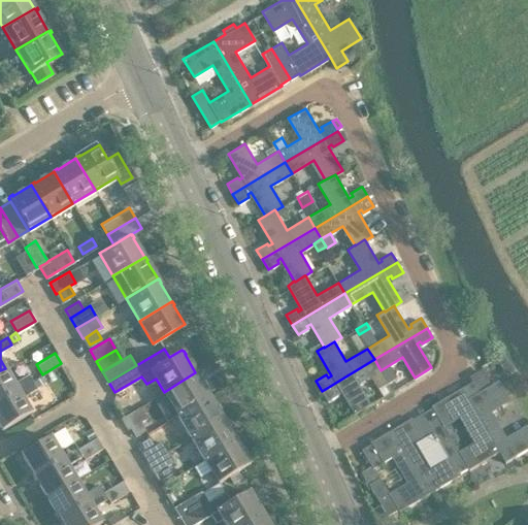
[(381,370),(374,359),(322,391),(327,400),(338,394),(336,391),(339,389),(354,414),(371,403),(359,383),(381,370)]
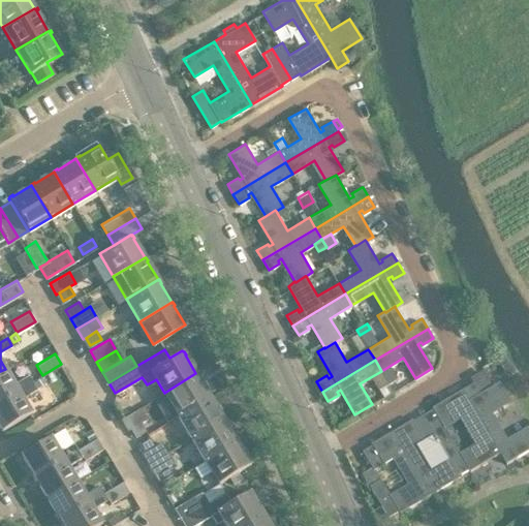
[(0,400),(32,381),(28,374),(13,383),(5,369),(0,371),(0,400)]
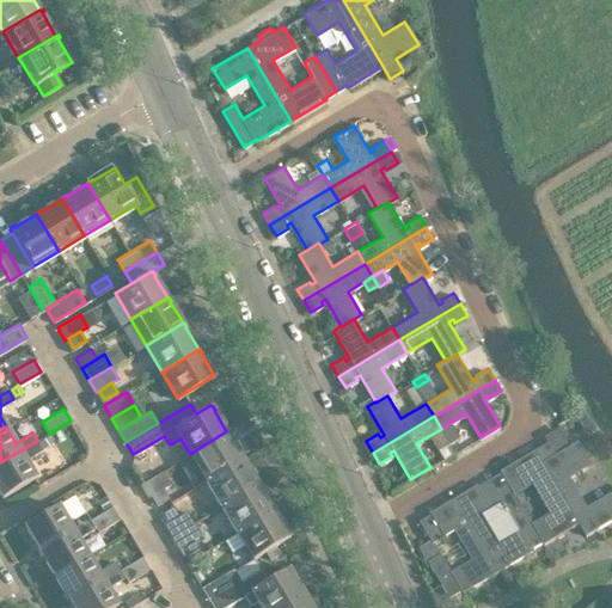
[(204,479),(242,458),(230,436),(231,435),(228,431),(227,431),(226,431),(190,454),(204,479)]
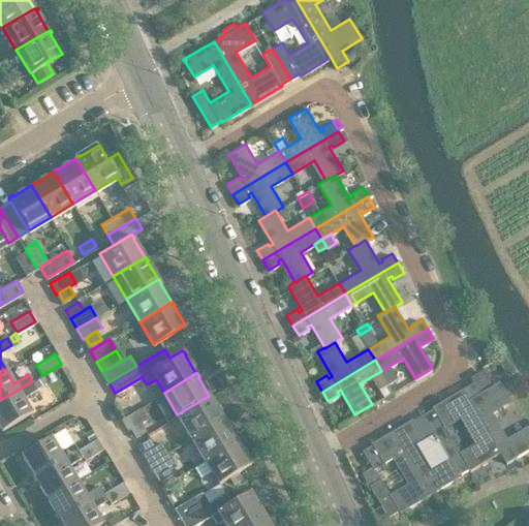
[(36,387),(45,381),(41,375),(33,380),(36,387)]
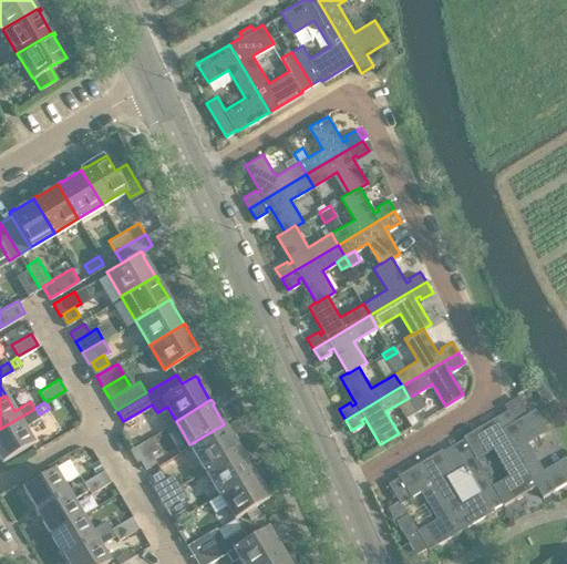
[(566,454),(544,469),(527,441),(548,429),(535,408),(514,420),(507,409),(496,416),(536,483),(536,484),(543,495),(566,480),(566,454)]
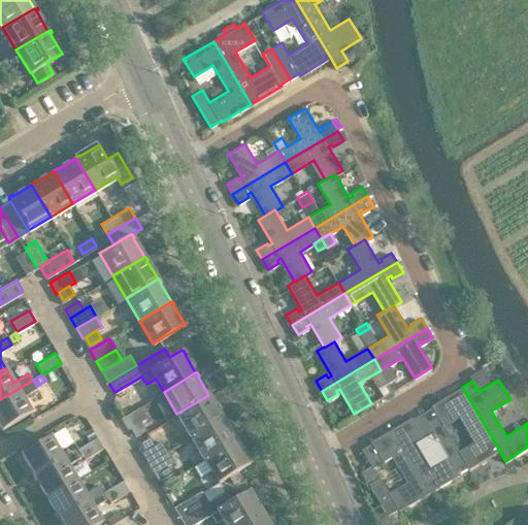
[(0,399),(0,426),(1,428),(30,411),(22,396),(36,388),(32,381),(0,399)]
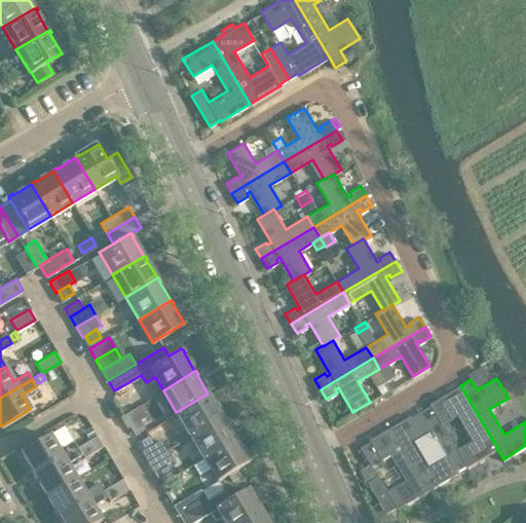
[(449,435),(442,423),(460,412),(476,438),(457,449),(466,464),(466,465),(467,467),(497,449),(497,448),(460,385),(429,404),(430,405),(420,411),(437,439),(439,441),(449,435)]
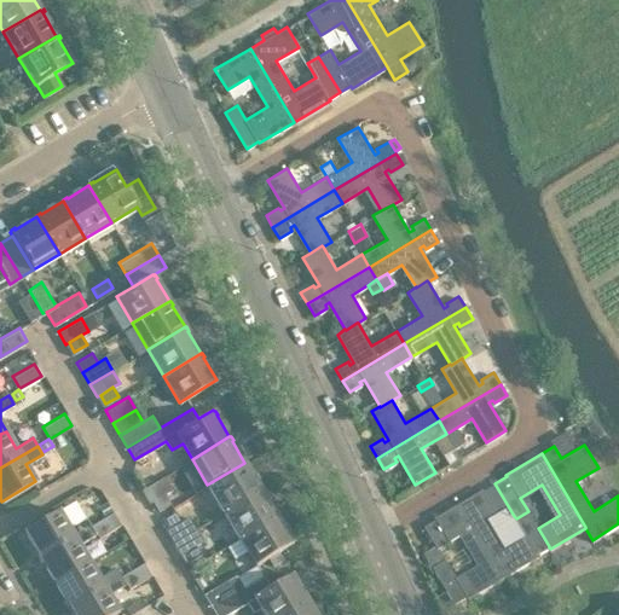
[(223,511),(260,488),(248,466),(249,466),(247,462),(246,463),(244,463),(207,485),(223,511)]
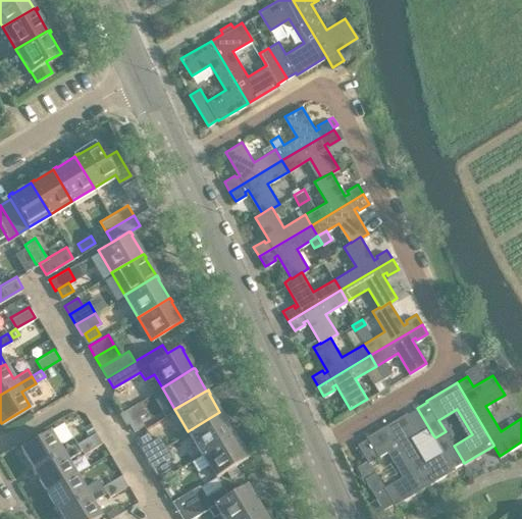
[(119,413),(125,423),(128,422),(139,416),(145,412),(138,401),(119,413)]
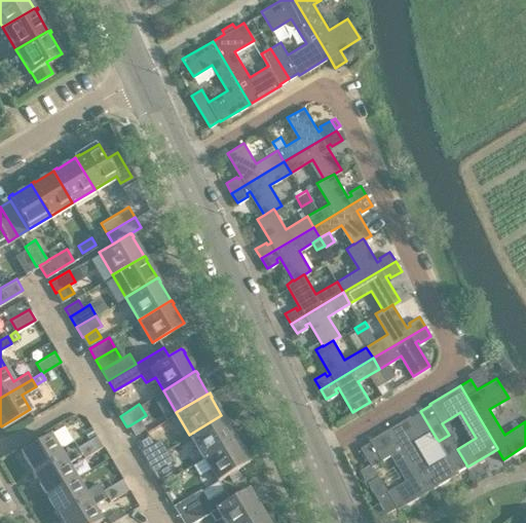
[(437,439),(420,411),(411,417),(410,415),(390,427),(427,490),(457,472),(457,471),(466,465),(466,464),(457,449),(449,435),(439,441),(437,439)]
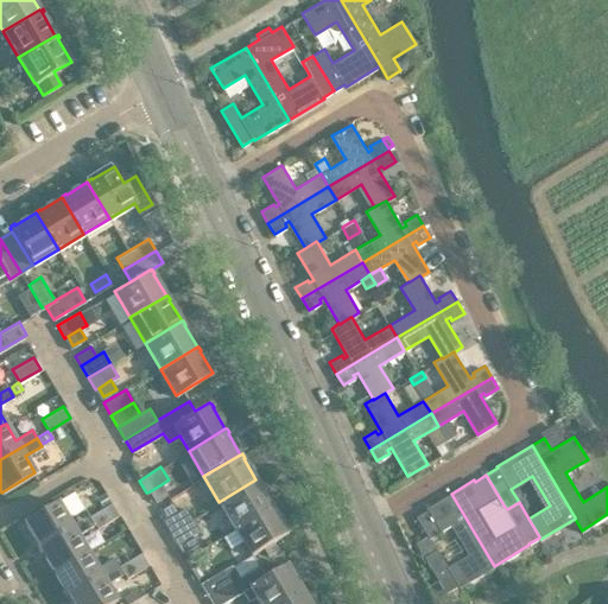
[(234,528),(271,506),(259,484),(260,484),(258,479),(257,481),(255,479),(219,502),(234,528)]
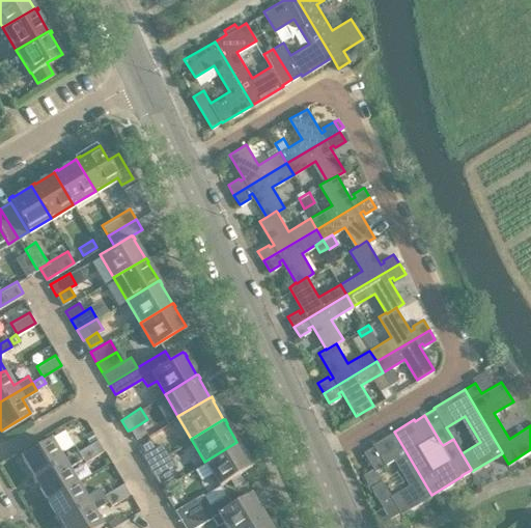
[(146,432),(141,423),(131,429),(135,438),(146,432)]
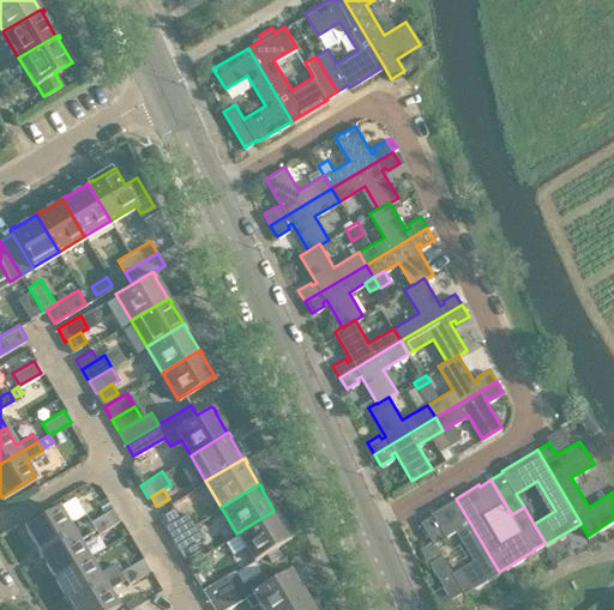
[(90,520),(112,507),(114,506),(107,495),(88,506),(90,508),(88,511),(85,512),(90,520)]
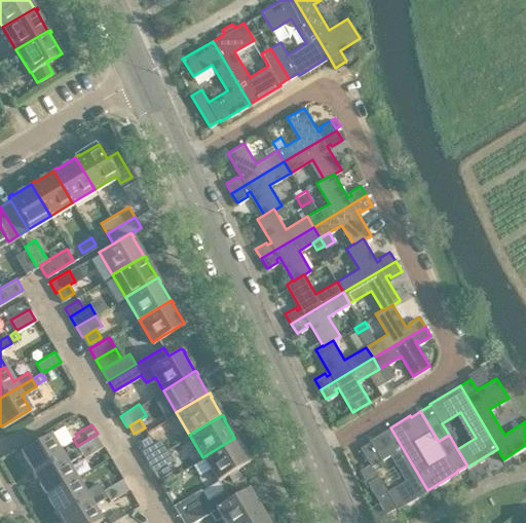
[(361,447),(370,463),(360,469),(368,481),(367,482),(385,513),(396,507),(397,509),(427,490),(390,427),(370,440),(370,441),(361,447)]
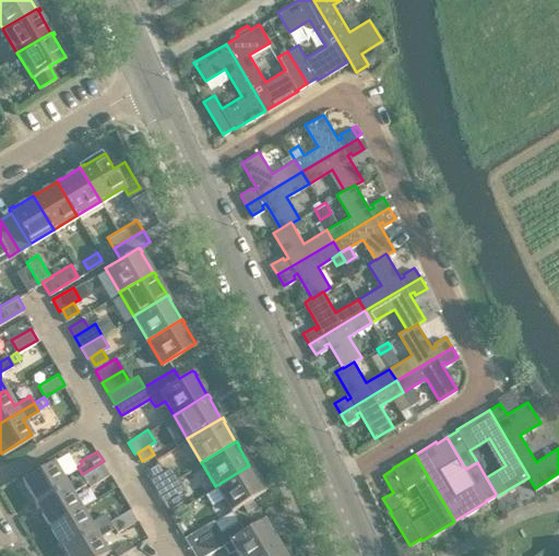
[(34,499),(35,503),(82,474),(78,466),(62,476),(52,461),(22,480),(32,495),(34,498),(34,499)]
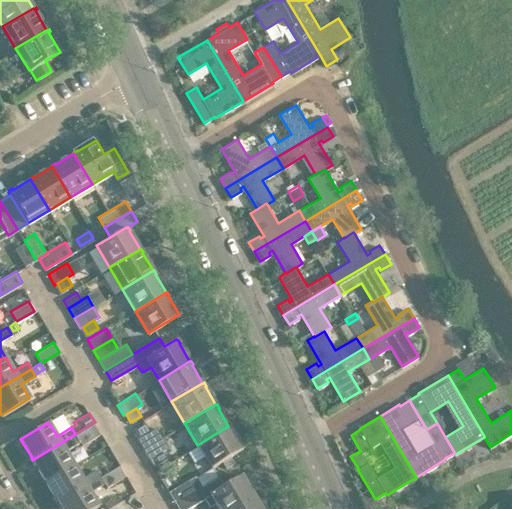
[(139,436),(149,430),(144,422),(134,428),(139,436)]
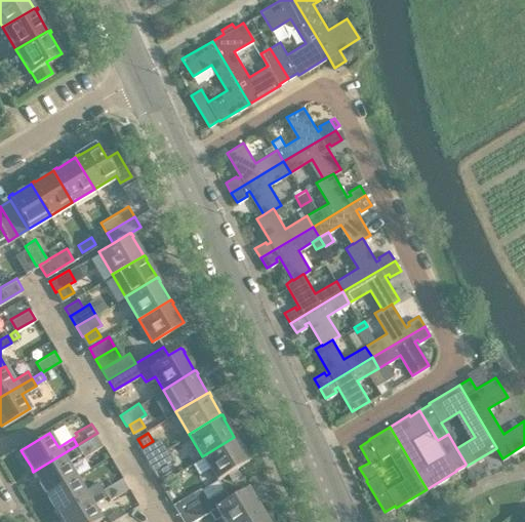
[(103,444),(95,434),(77,445),(84,455),(103,444)]
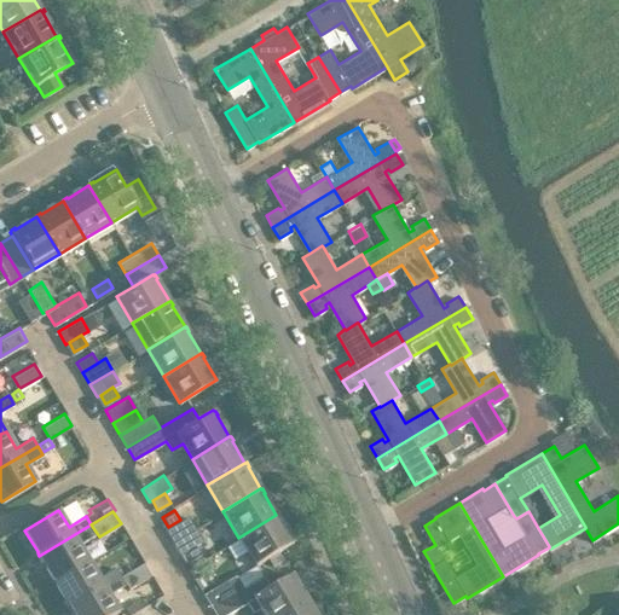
[(187,515),(180,520),(168,527),(165,528),(172,541),(195,527),(187,515)]
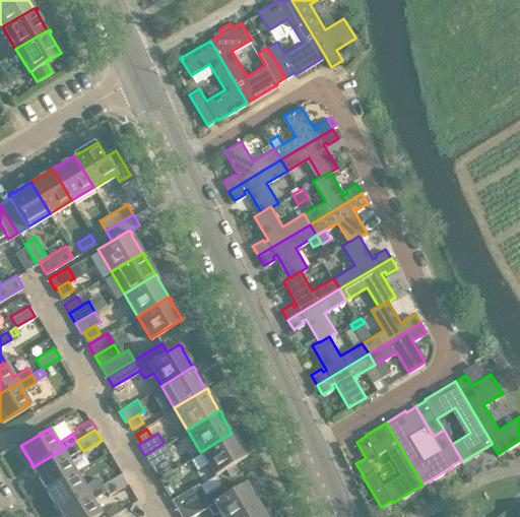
[(200,452),(214,474),(246,455),(235,437),(236,436),(234,433),(233,434),(232,433),(200,452)]
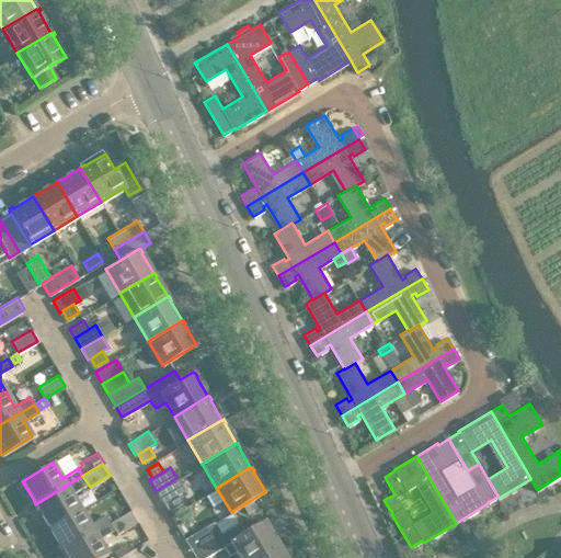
[(87,484),(82,476),(35,504),(37,508),(38,507),(41,511),(39,511),(49,526),(80,508),(71,493),(87,484)]
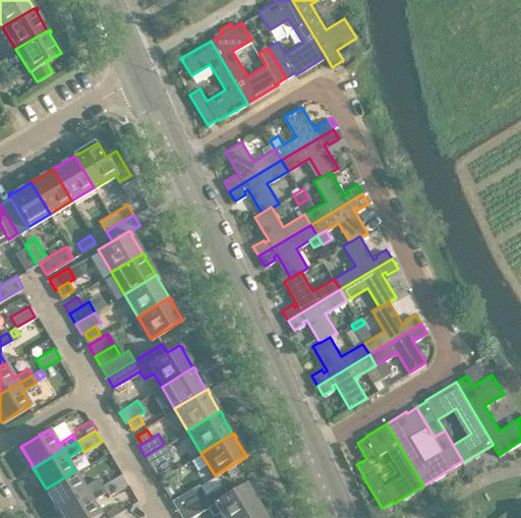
[(154,464),(164,458),(170,454),(164,444),(145,456),(151,465),(154,464)]
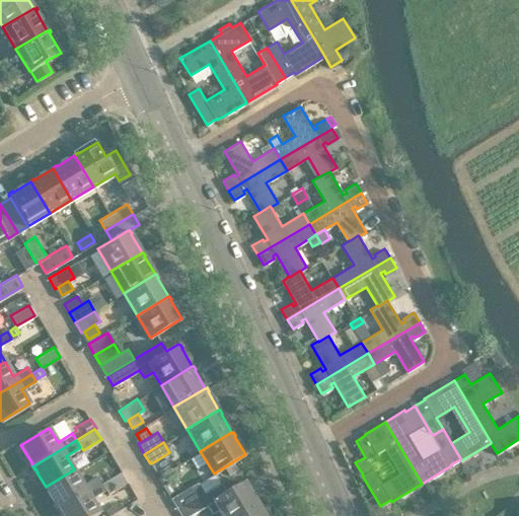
[(153,462),(157,470),(168,464),(163,456),(153,462)]
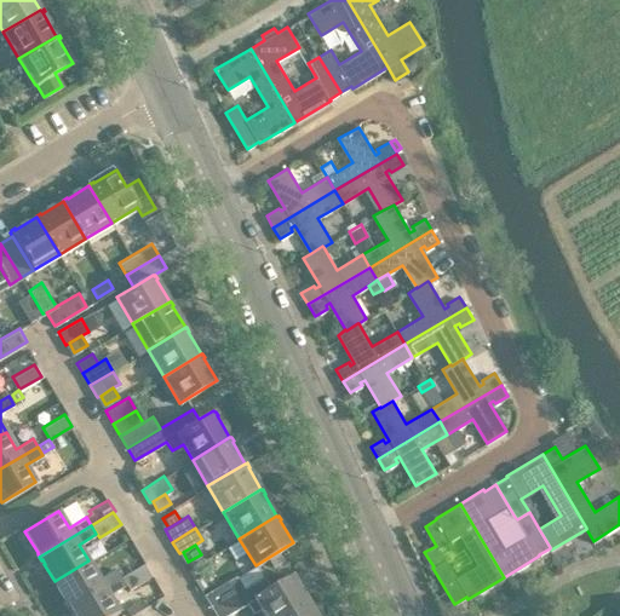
[(69,606),(121,575),(115,568),(98,577),(89,560),(55,581),(64,599),(65,598),(68,603),(67,603),(69,606)]
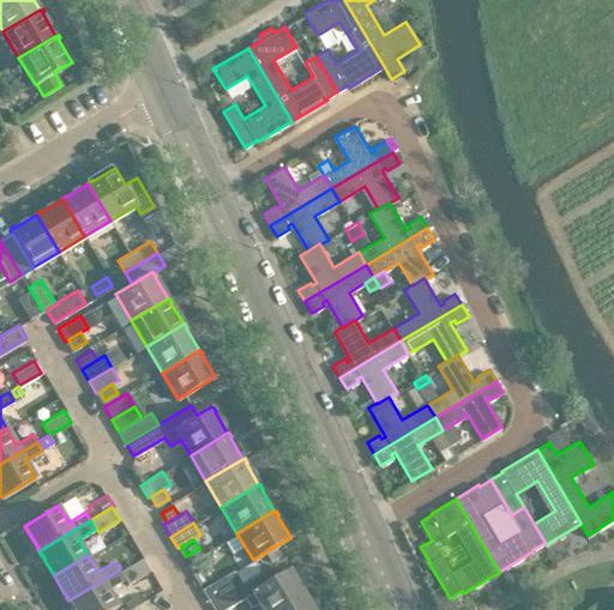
[(127,583),(150,569),(142,557),(120,569),(127,583)]
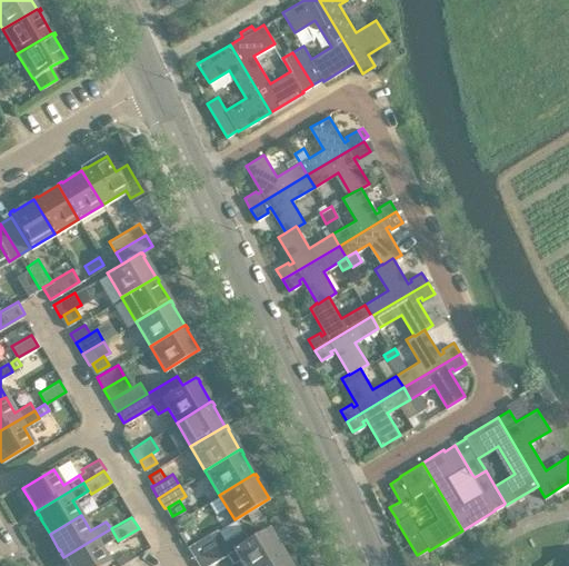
[(243,565),(258,565),(282,553),(270,533),(271,532),(269,528),(268,529),(267,527),(248,539),(241,528),(223,539),(193,557),(198,565),(205,565),(227,553),(232,562),(239,557),(243,565)]
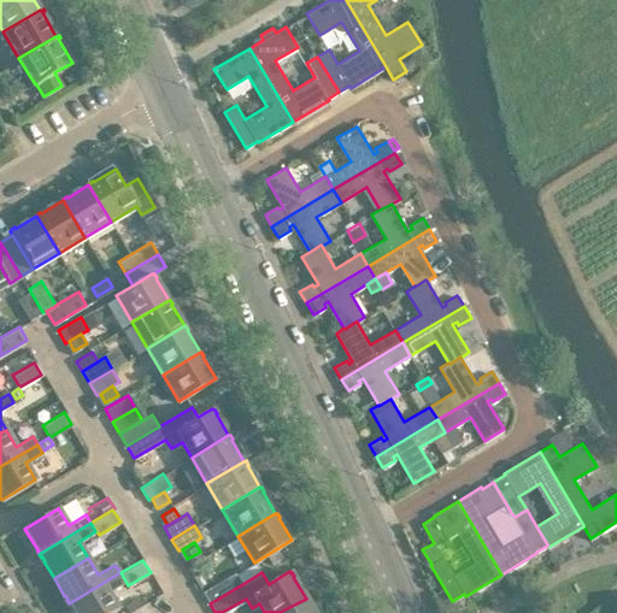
[(125,581),(121,572),(69,603),(71,607),(72,606),(75,611),(74,611),(75,612),(110,612),(118,608),(109,591),(125,581)]
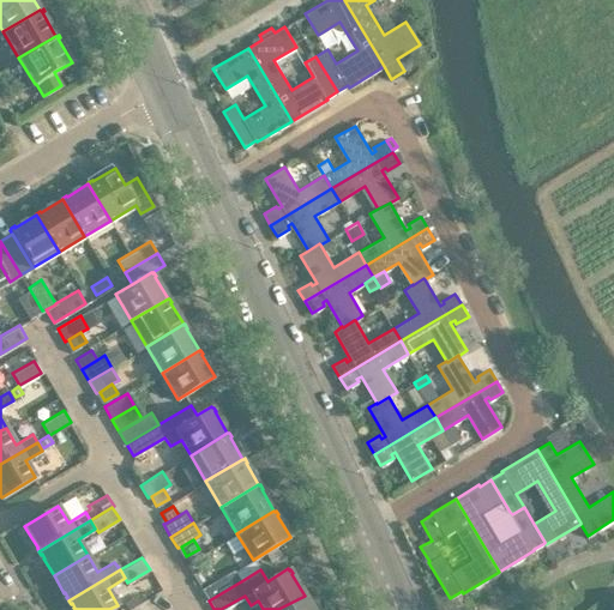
[(202,589),(209,601),(241,581),(234,571),(234,569),(202,589)]
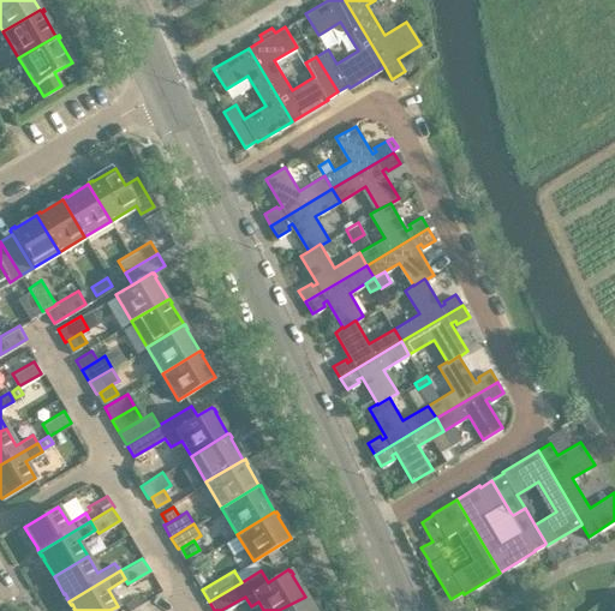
[(314,610),(308,600),(309,600),(306,595),(305,597),(279,610),(314,610)]
